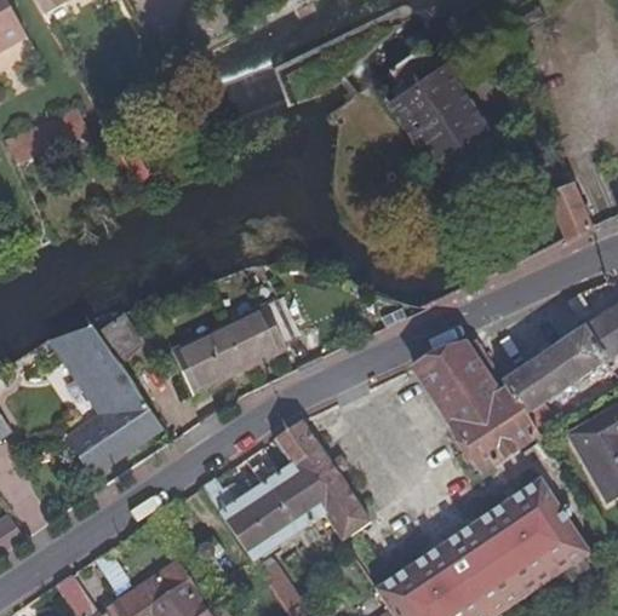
[(0,50),(29,33),(10,0),(0,0),(0,50)]
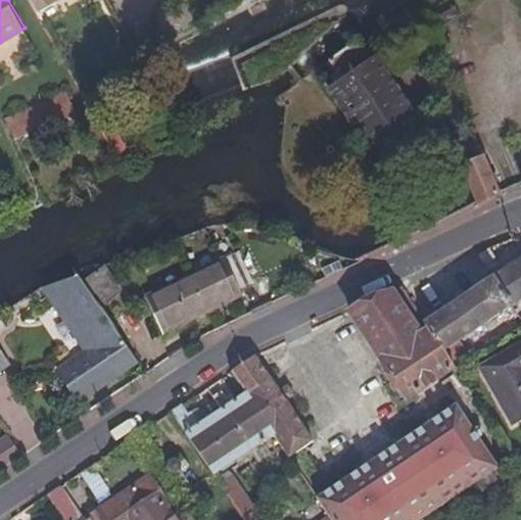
[(350,42),(327,58),(332,65),(319,75),(368,147),(409,120),(368,59),(364,62),(350,42)]
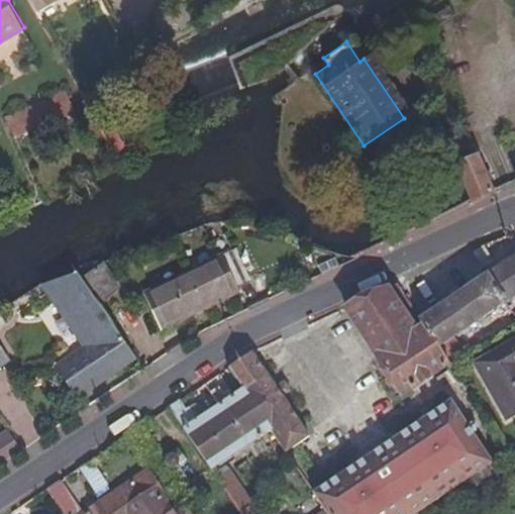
[(69,90),(14,122),(26,141),(80,109),(69,90)]
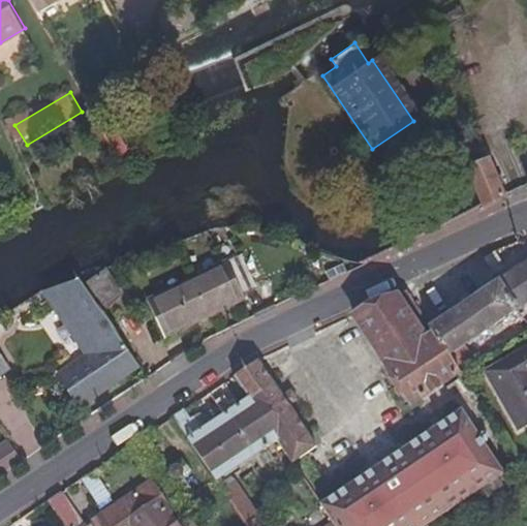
[(27,145),(14,125),(8,129),(20,149),(27,145)]
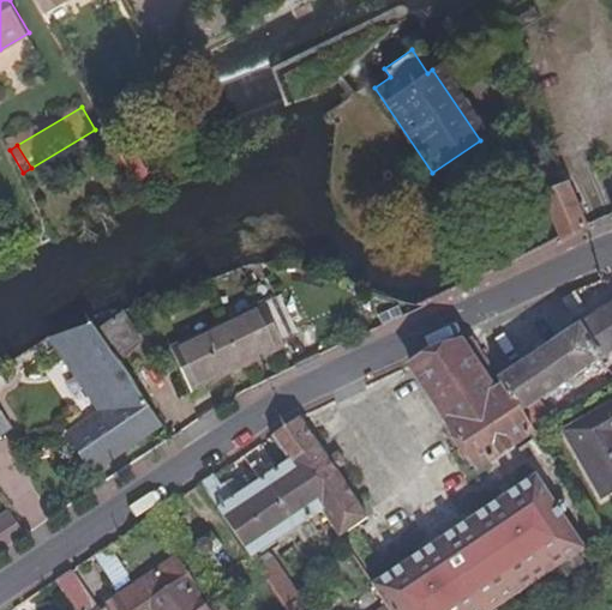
[(550,217),(558,237),(564,233),(585,221),(577,204),(568,183),(540,195),(550,217)]
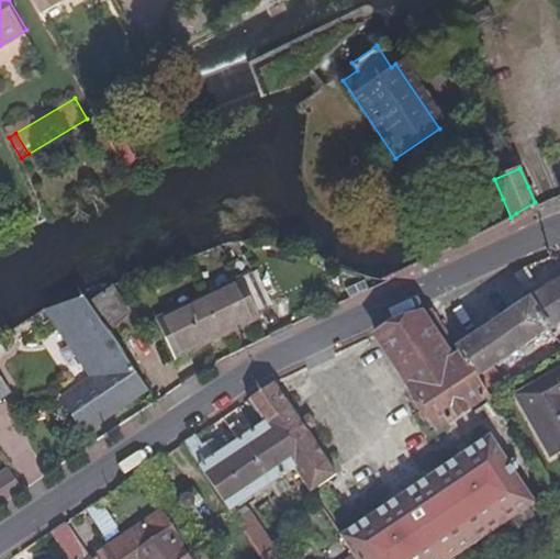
[(559,270),(542,283),(524,297),(544,327),(551,322),(559,314),(559,270)]
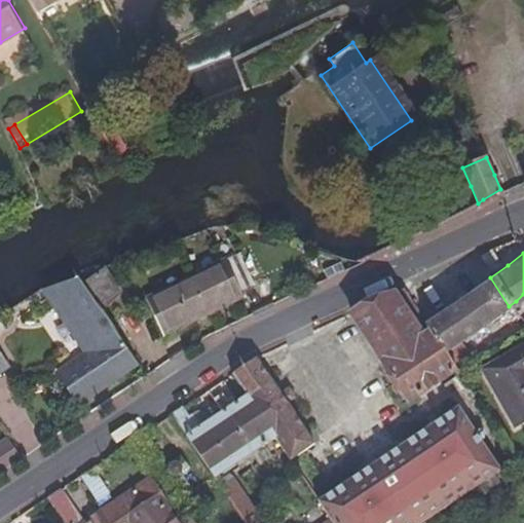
[(237,255),(191,274),(207,309),(239,297),(237,292),(250,287),(237,255)]
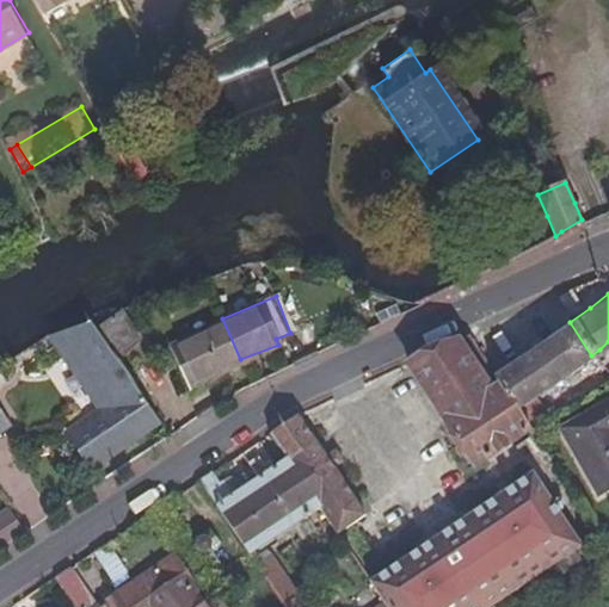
[(122,309),(97,327),(111,348),(137,330),(122,309)]
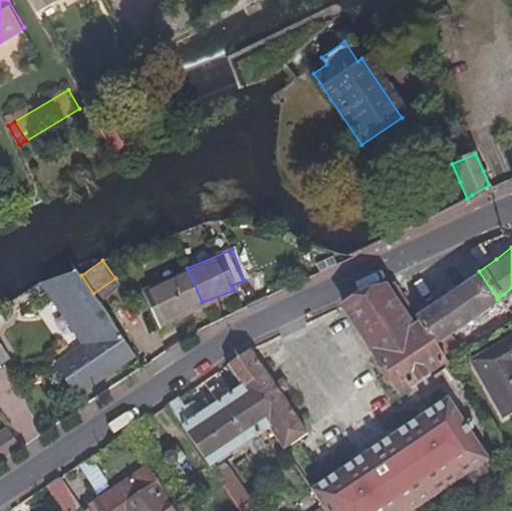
[(93,293),(81,275),(74,264),(40,283),(76,335),(50,352),(73,388),(131,349),(93,293)]
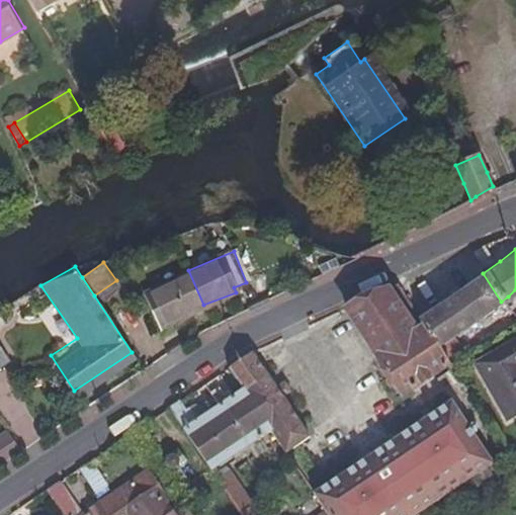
[(203,305),(188,270),(142,289),(156,324),(203,305)]
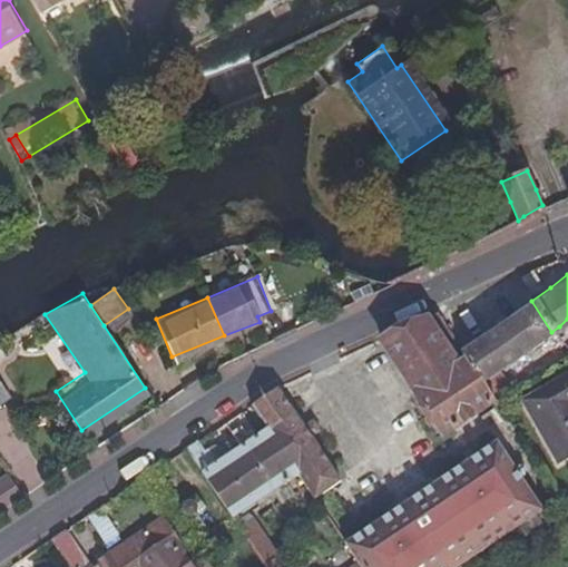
[(466,359),(491,399),(493,402),(509,390),(496,372),(551,332),(531,301),(460,351),(466,359)]
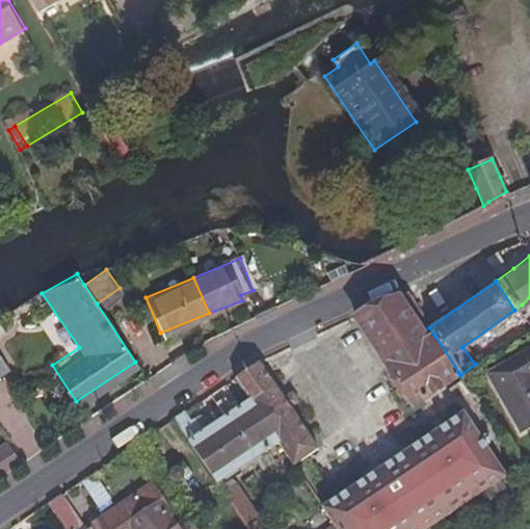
[(426,341),(434,335),(429,327),(405,292),(396,296),(426,341)]
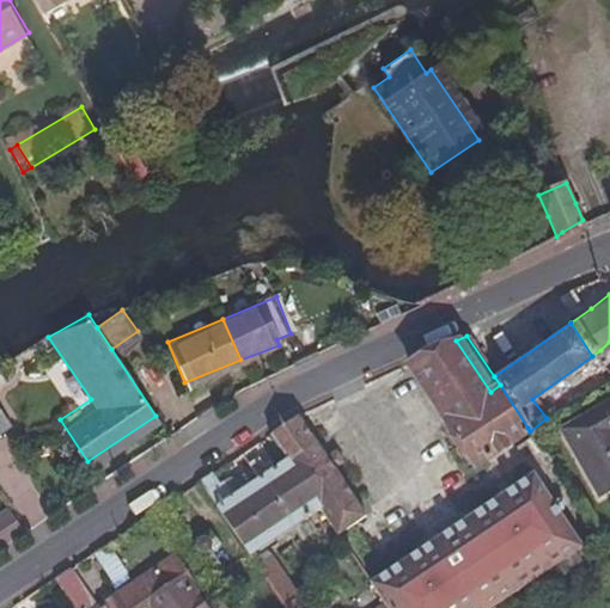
[(474,464),(528,428),(500,385),(490,392),(456,341),(412,361),(408,363),(474,464)]
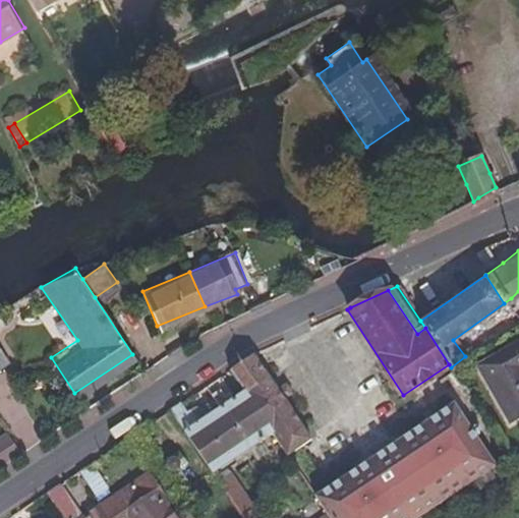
[(518,342),(477,368),(510,421),(518,414),(518,342)]
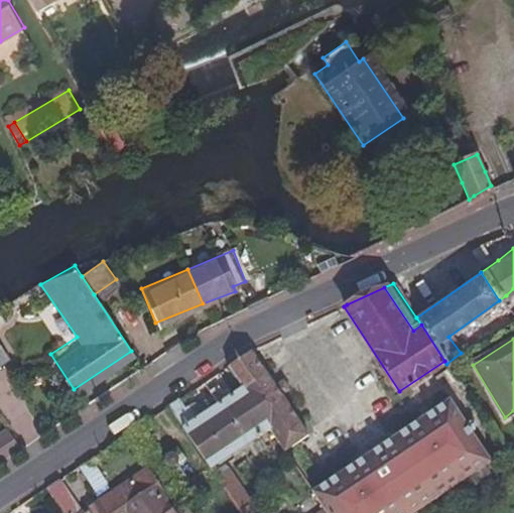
[(0,365),(8,359),(0,348),(0,365)]
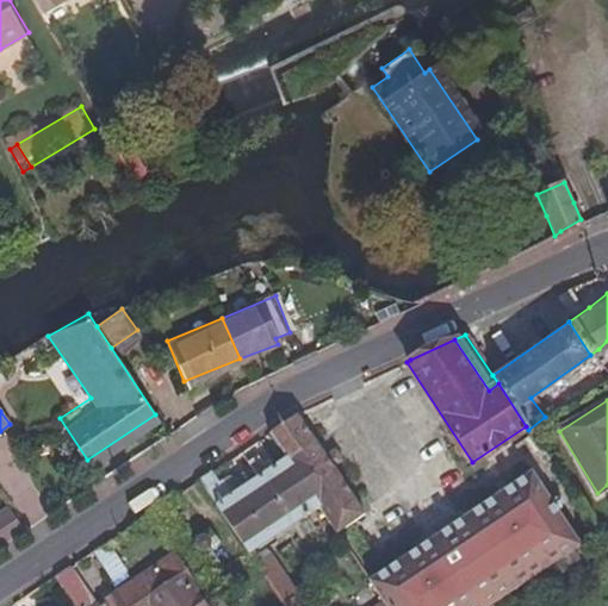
[(328,463),(320,451),(295,414),(278,425),(267,432),(284,457),(318,506),(334,529),(360,510),(328,463)]
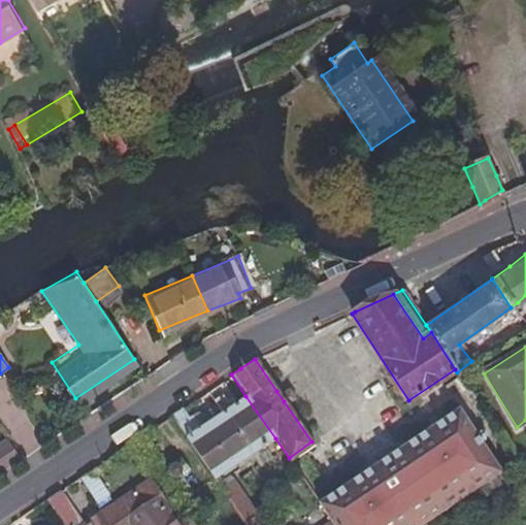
[(284,386),(276,391),(284,401),(291,396),(284,386)]
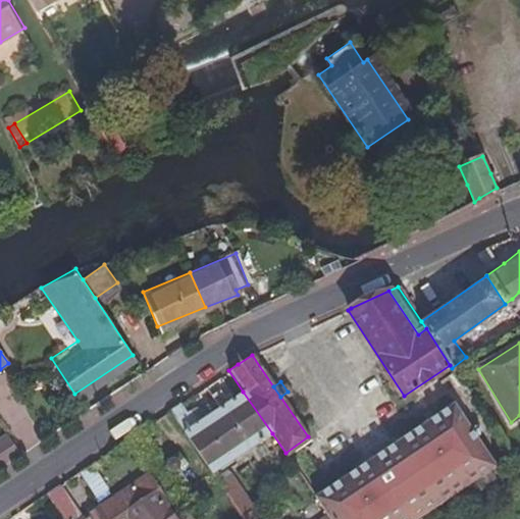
[(187,412),(180,402),(169,409),(244,518),(258,518),(253,511),(257,508),(225,464),(272,433),(243,392),(232,399),(227,392),(223,396),(218,390),(210,396),(218,407),(209,415),(204,408),(194,407),(187,412)]
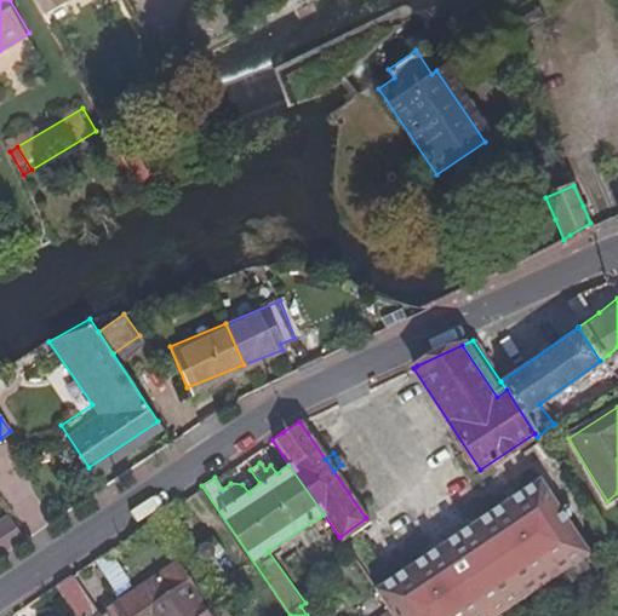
[(491,615),(515,600),(588,550),(538,477),(373,587),(393,615),(491,615)]
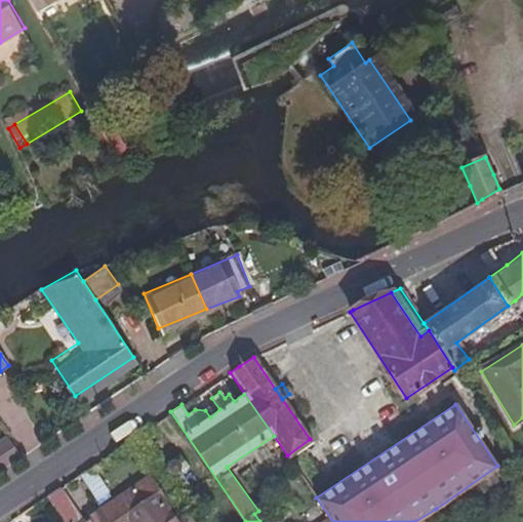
[(0,470),(21,455),(8,437),(0,442),(0,470)]
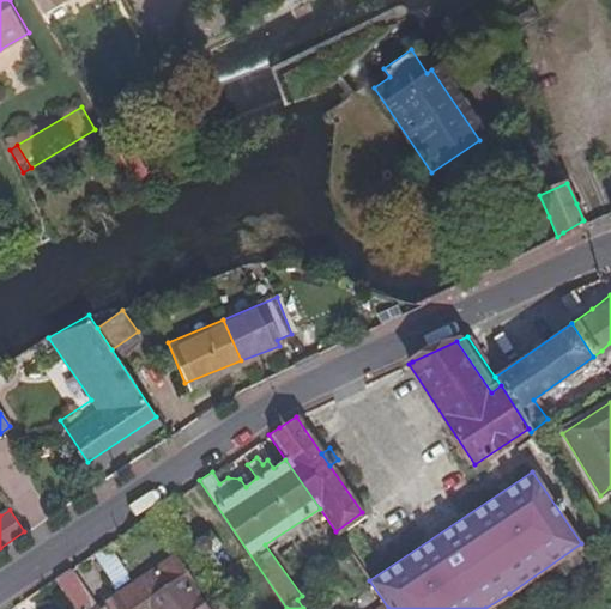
[(212,534),(192,547),(201,560),(221,546),(212,534)]
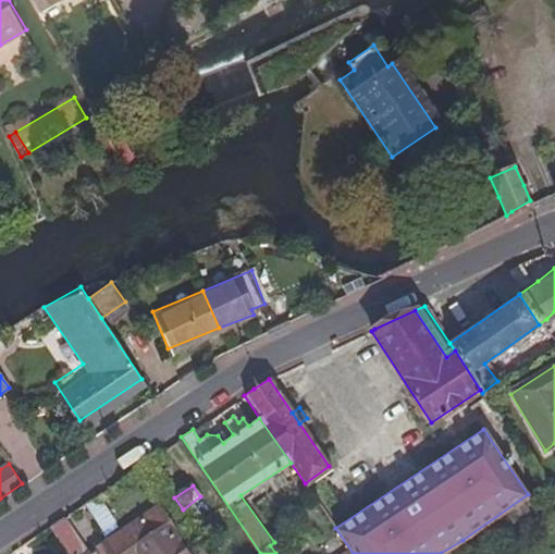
[(83,503),(102,531),(116,520),(97,493),(83,503)]
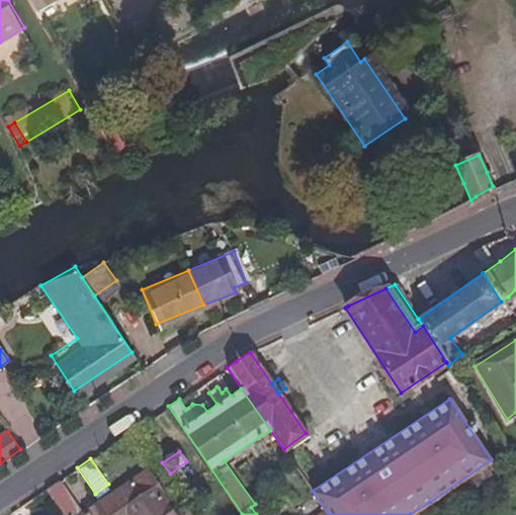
[(165,494),(147,469),(99,500),(109,514),(174,514),(161,497),(165,494)]
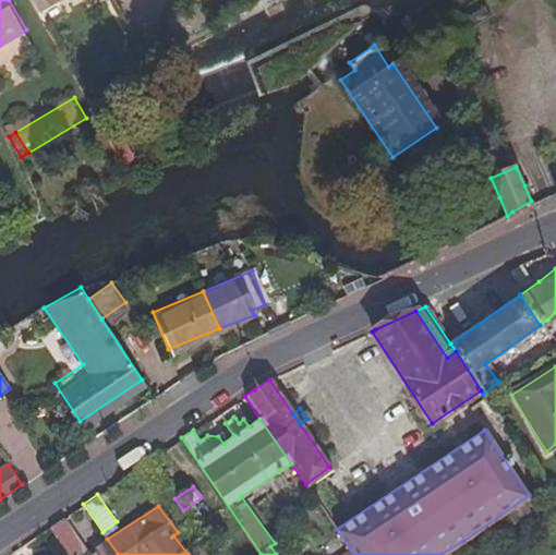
[(62,517),(49,526),(63,546),(76,538),(62,517)]
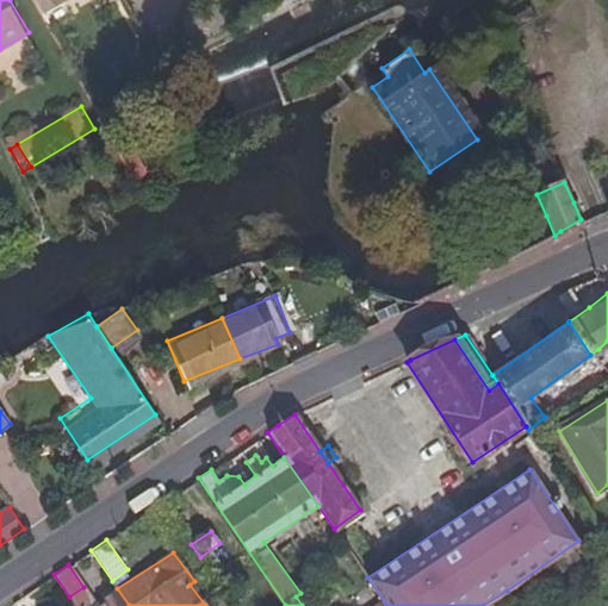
[(91,605),(129,605),(117,588),(91,605)]
